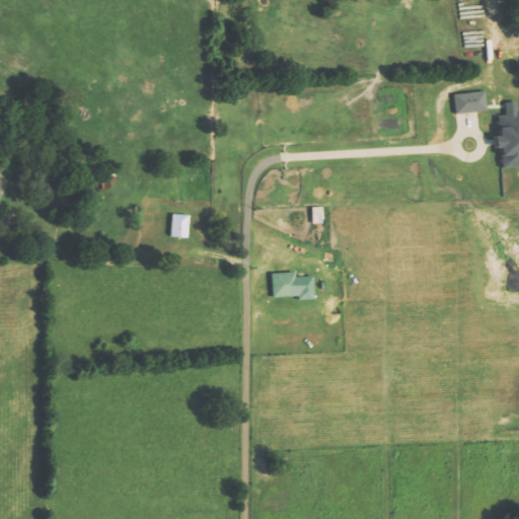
[(457,115),(489,110),(487,91),(455,95),(457,115)]
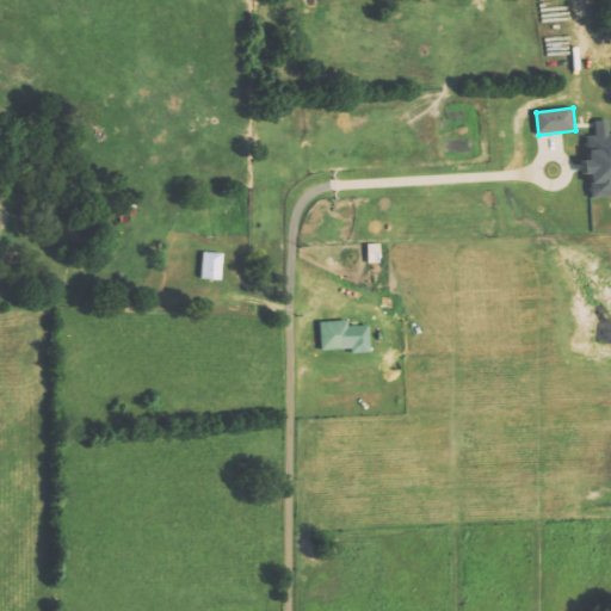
[(610,197),(610,135),(610,121),(591,122),(594,198),(610,197)]
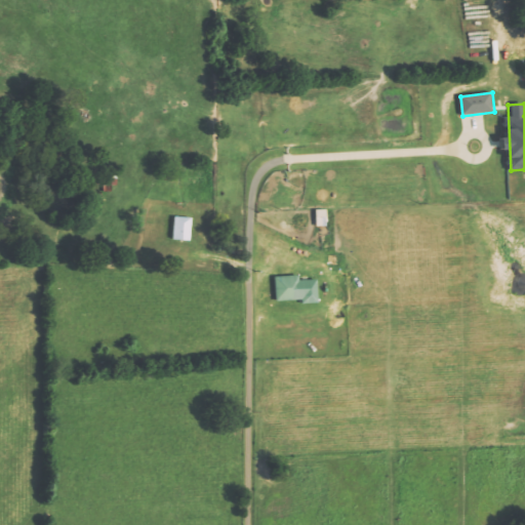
[(317,227),(328,227),(327,210),(317,210),(317,227)]
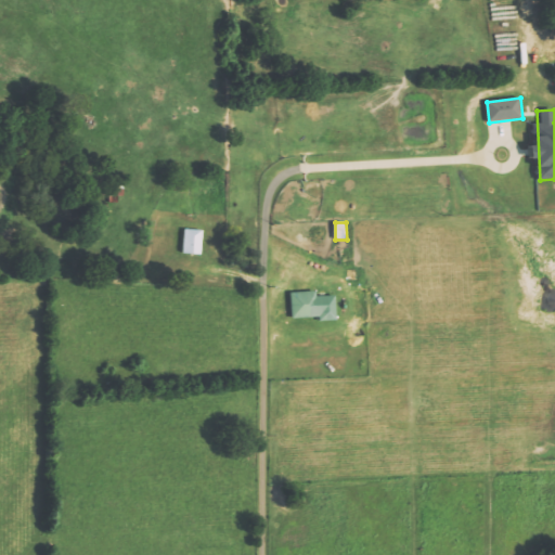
[(203,255),(204,231),(184,230),(183,254),(203,255)]
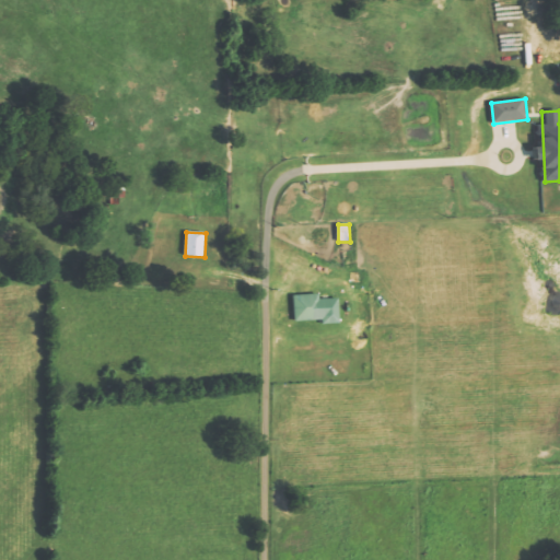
[(341,324),(340,299),(321,299),(321,294),(294,295),(295,322),(324,321),(324,324),(341,324)]
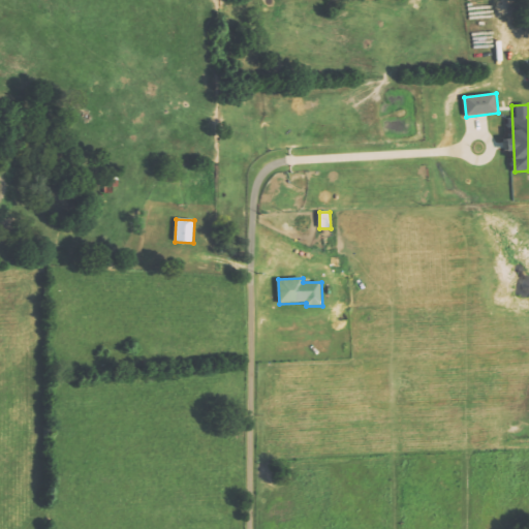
All buildings are outlined.
